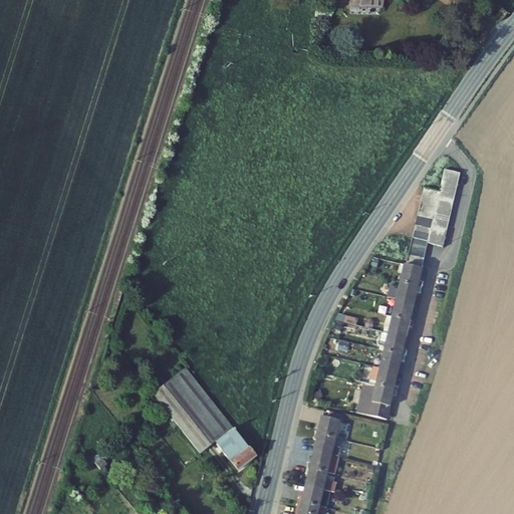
[(379,8),(378,0),(334,0),(334,3),(348,3),(348,8),(379,8)]
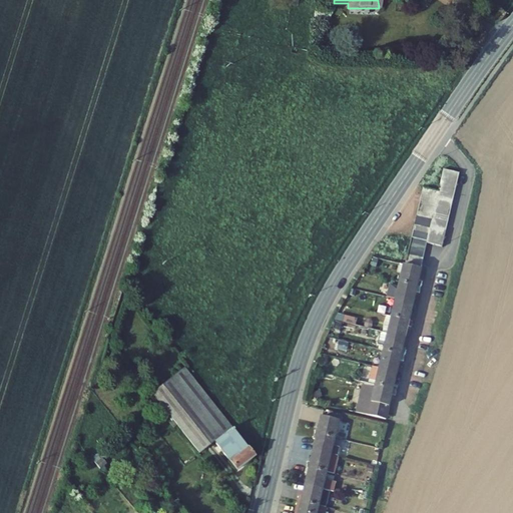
[(441,174),(457,177),(458,171),(443,166),(442,167),(443,167),(441,174)]
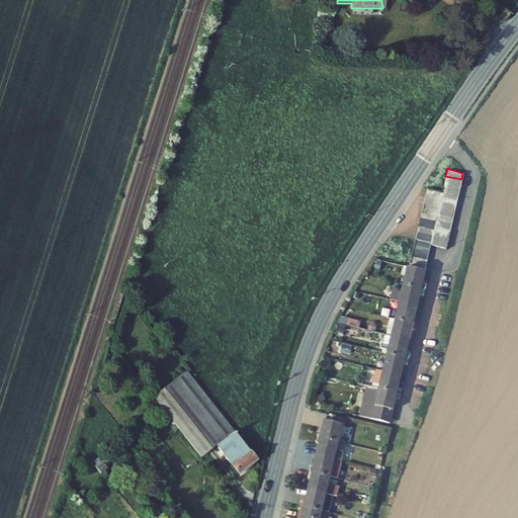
[(444,183),(459,187),(461,179),(445,176),(444,183)]
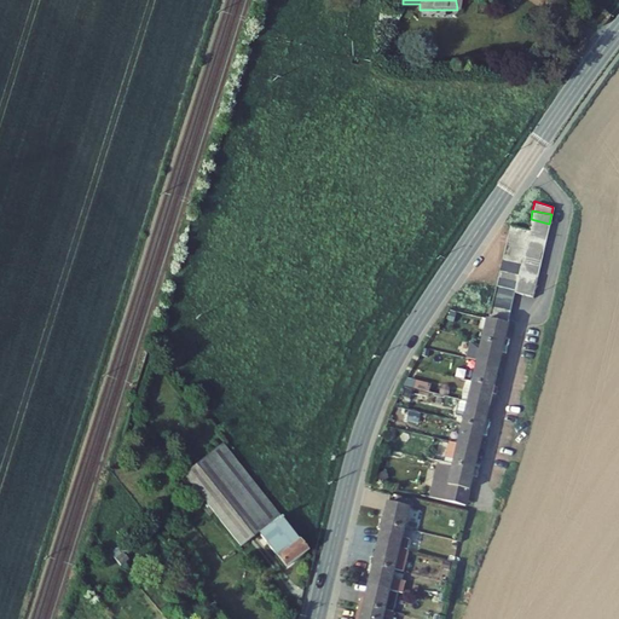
[(548,232),(549,224),(531,219),(528,227),(548,232)]
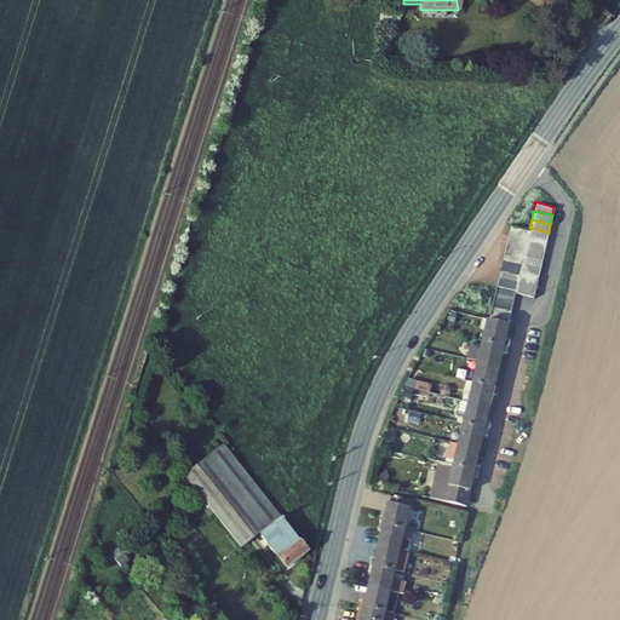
[(520,225),(511,224),(511,225),(510,233),(528,237),(529,228),(520,225)]
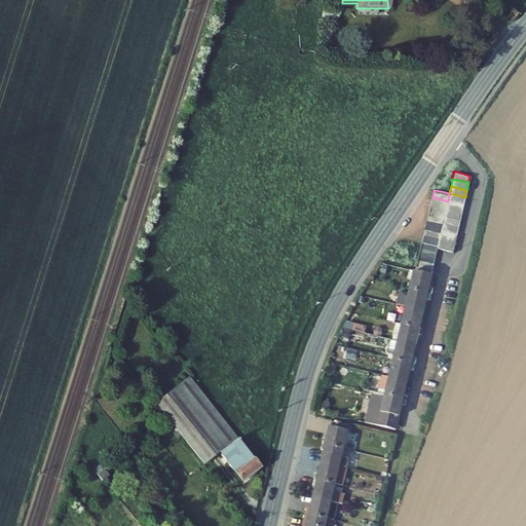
[(463,204),(465,197),(449,193),(448,201),(463,204)]
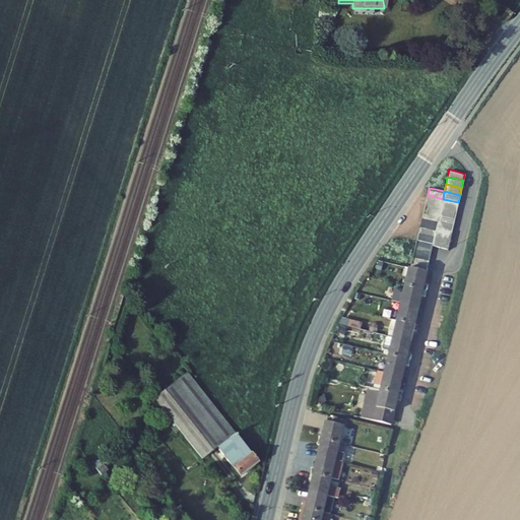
[(443,199),(428,195),(426,203),(441,206),(443,199)]
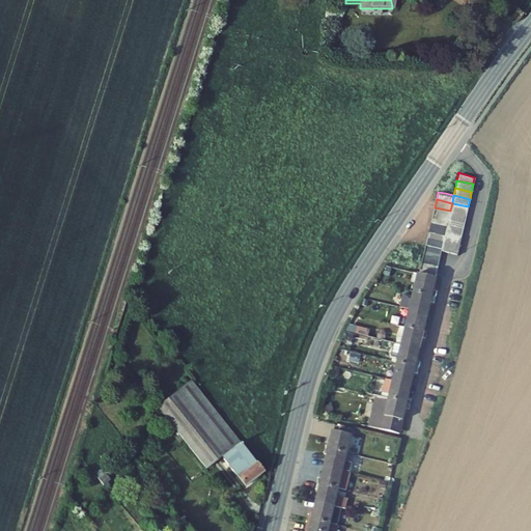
[(450,211),(466,214),(468,206),(452,203),(450,211)]
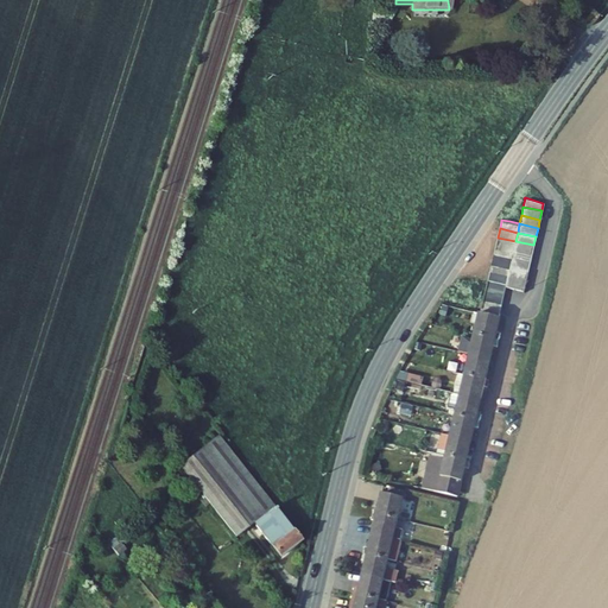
[(495,246),(514,249),(515,241),(498,238),(495,246)]
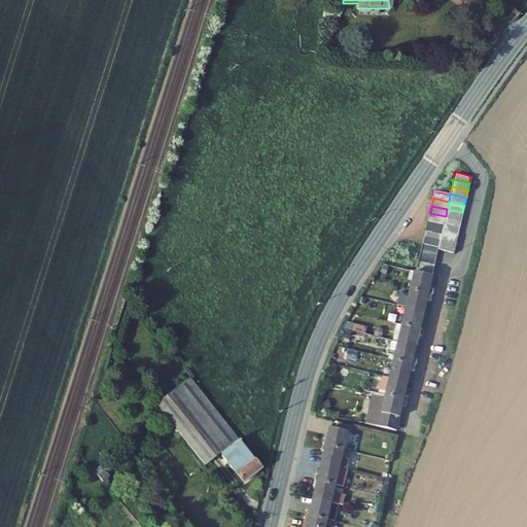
[(461,219),(462,212),(447,209),(446,216),(461,219)]
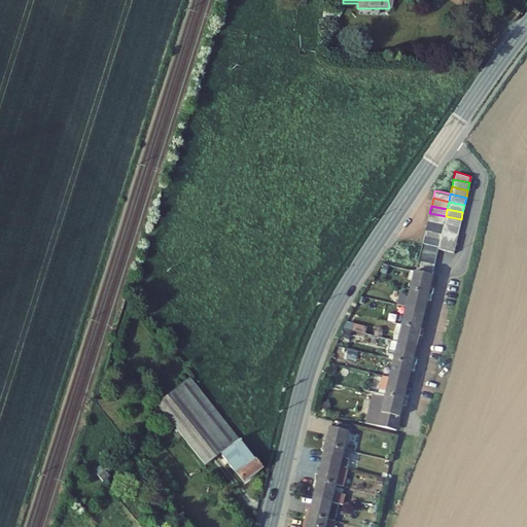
[(446,216),(429,213),(426,227),(442,232),(450,233),(458,235),(461,219),(446,216)]
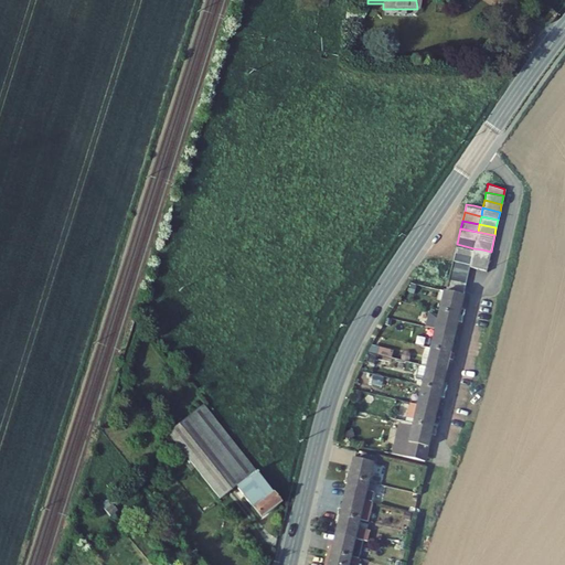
[(455,253),(472,256),(473,248),(457,244),(455,253)]
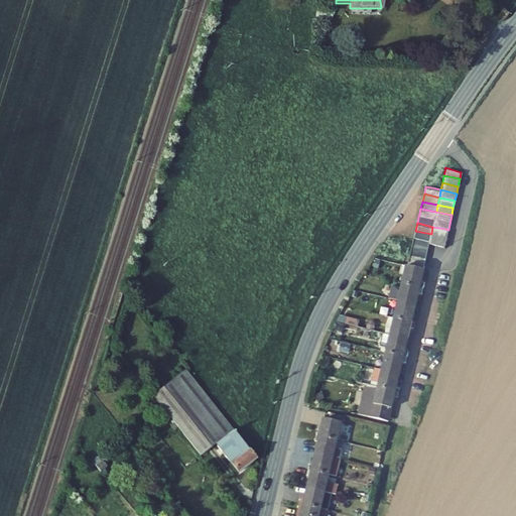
[(440,228),(432,227),(431,234),(430,241),(437,243),(440,228)]
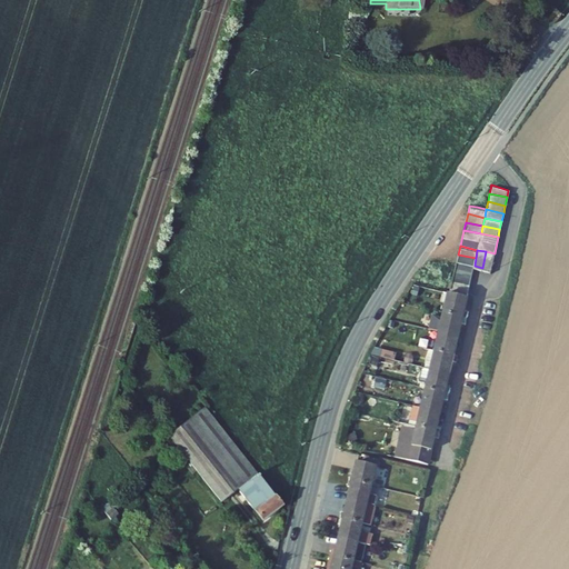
[(495,253),(486,251),(482,268),(490,270),(491,270),(495,253)]
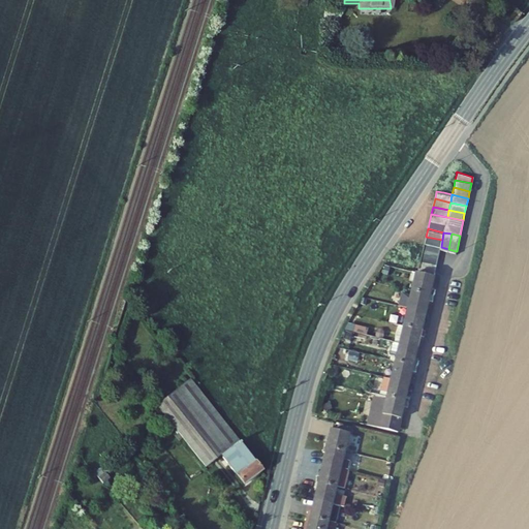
[(441,247),(442,240),(426,237),(425,243),(425,244),(441,247)]
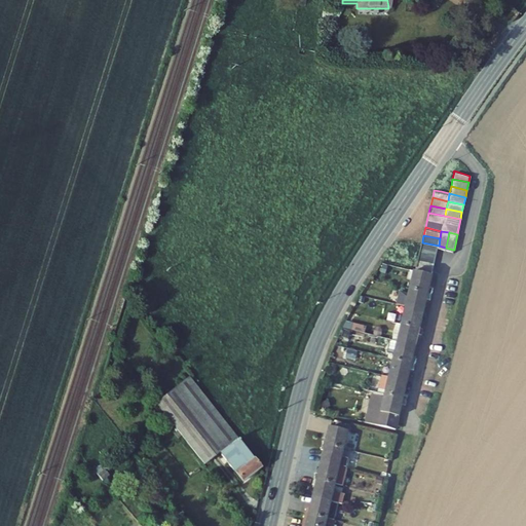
[(439,246),(422,242),(420,250),(437,254),(439,246)]
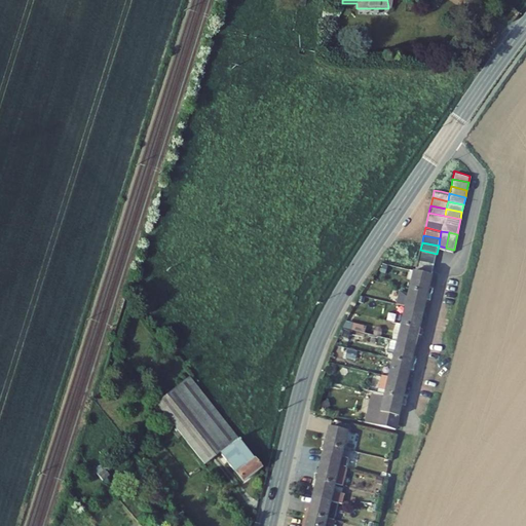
[(437,254),(420,250),(419,257),(435,261),(437,254)]
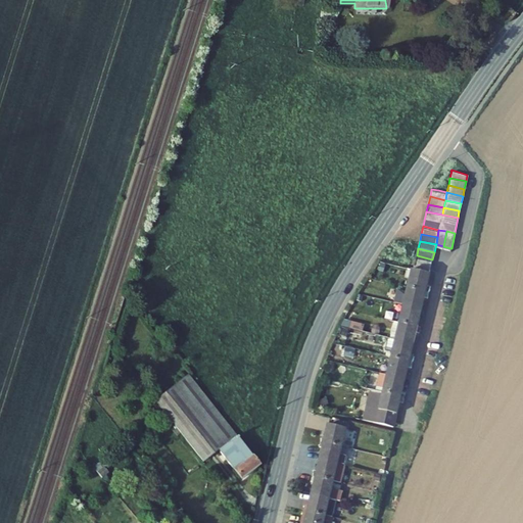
[(431,267),(432,259),(417,255),(415,263),(431,267)]
